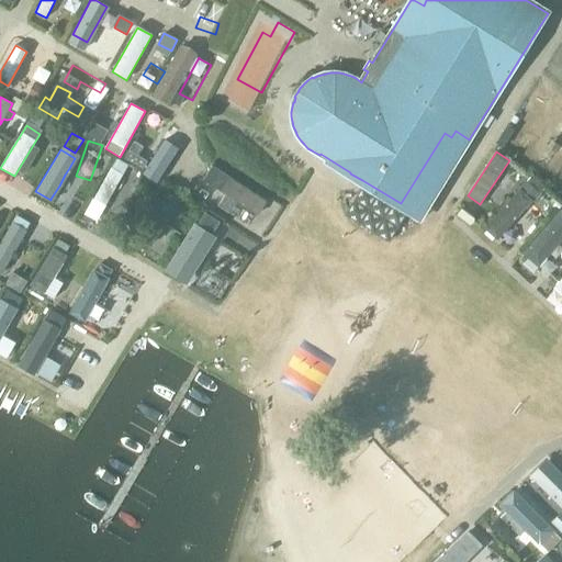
[(138,157),(134,164),(143,169),(147,161),(138,157)]
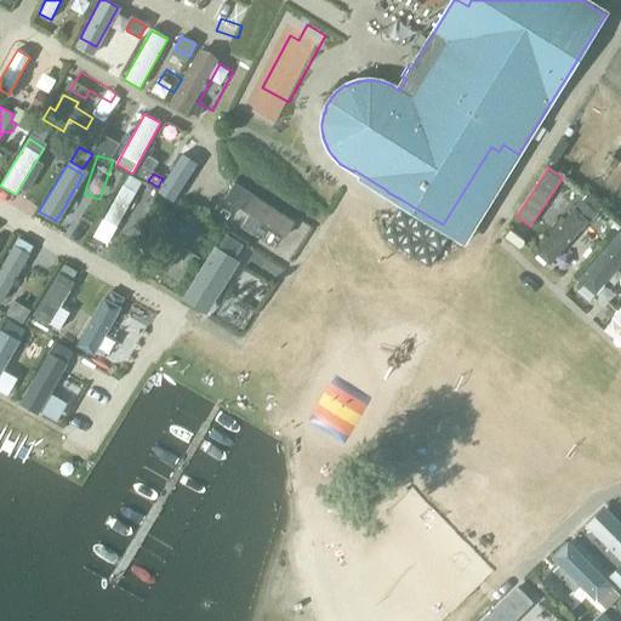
[(129,176),(123,186),(136,193),(142,183),(129,176)]
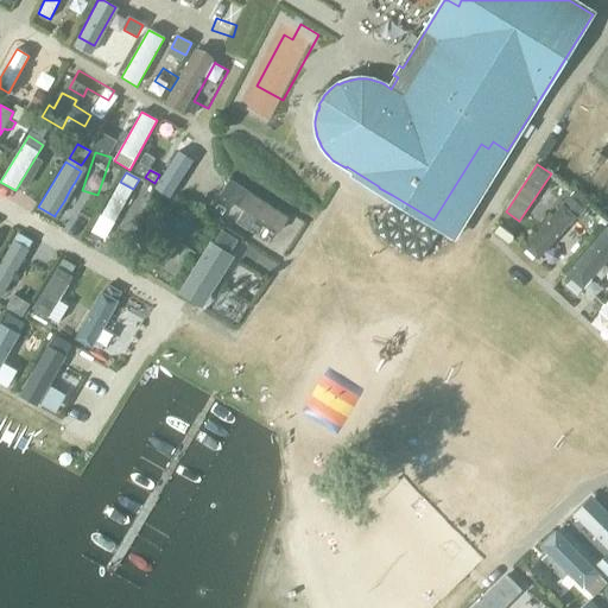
[(101,215),(114,222),(133,189),(120,182),(120,181),(101,215)]
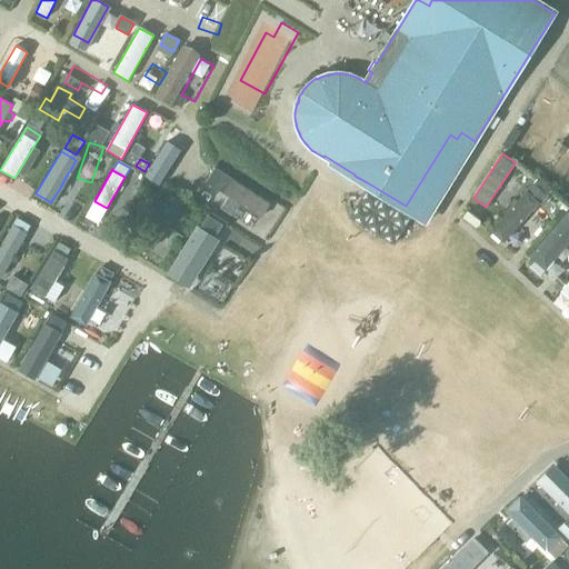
[(259,218),(268,203),(216,169),(207,183),(259,218)]
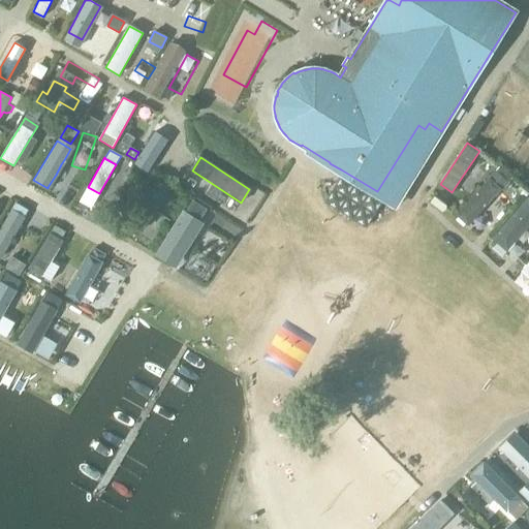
[(495,170),(455,215),(468,226),(501,189),(500,188),(507,181),(496,170),(495,170)]
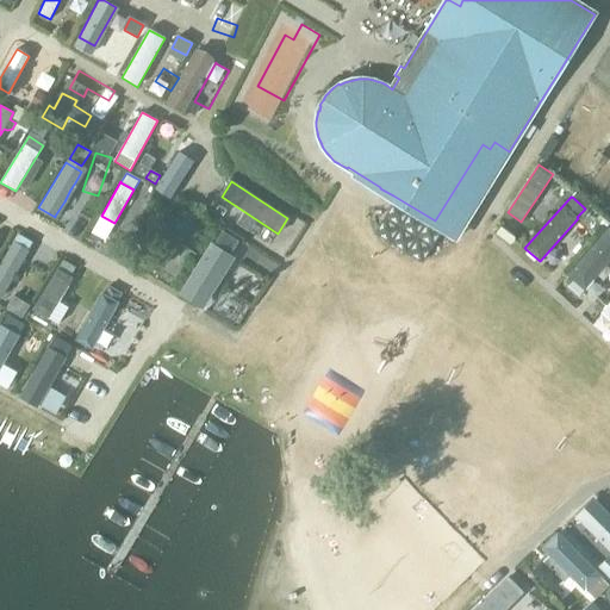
[(175,219),(154,254),(169,263),(191,228),(195,218),(182,210),(176,219),(175,219)]
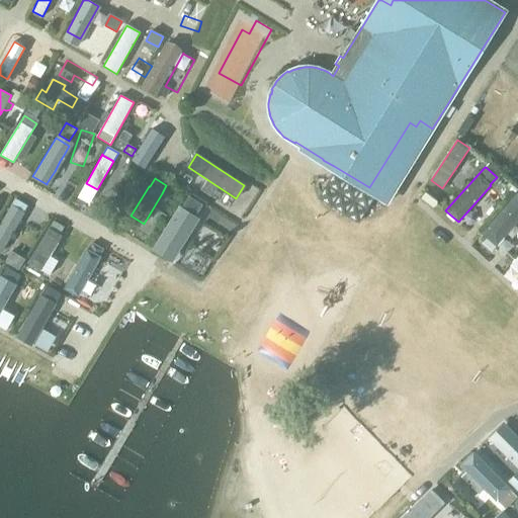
[(496,247),(517,222),(517,193),(517,192),(482,234),(496,247)]
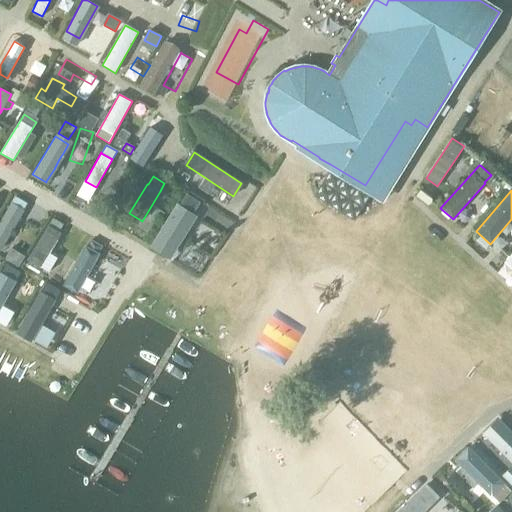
[(28,204),(16,197),(12,204),(24,211),(28,204)]
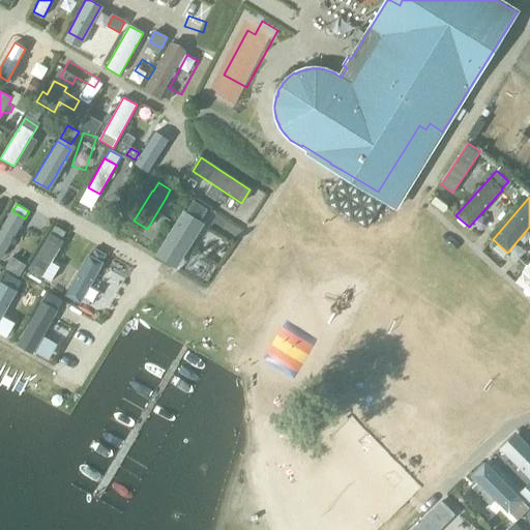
[(12,210),(0,231),(0,256),(2,258),(25,218),(12,211),(12,210)]
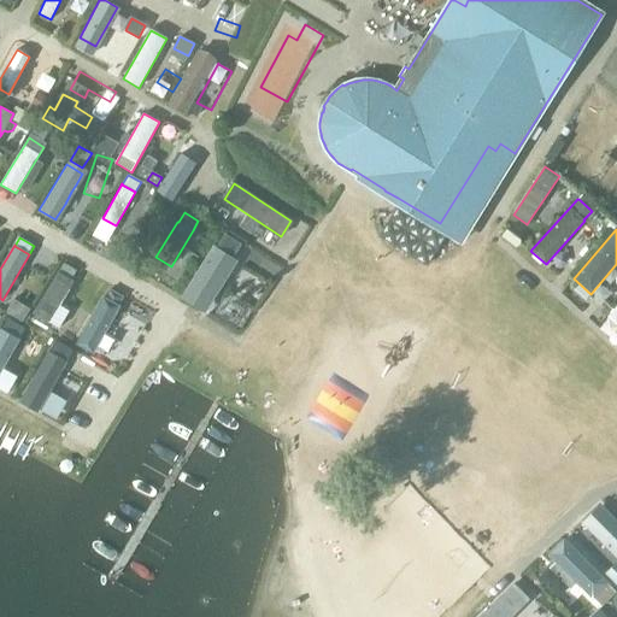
[(182,298),(198,307),(204,306),(210,295),(210,292),(222,272),(224,275),(234,259),(213,247),(182,298)]
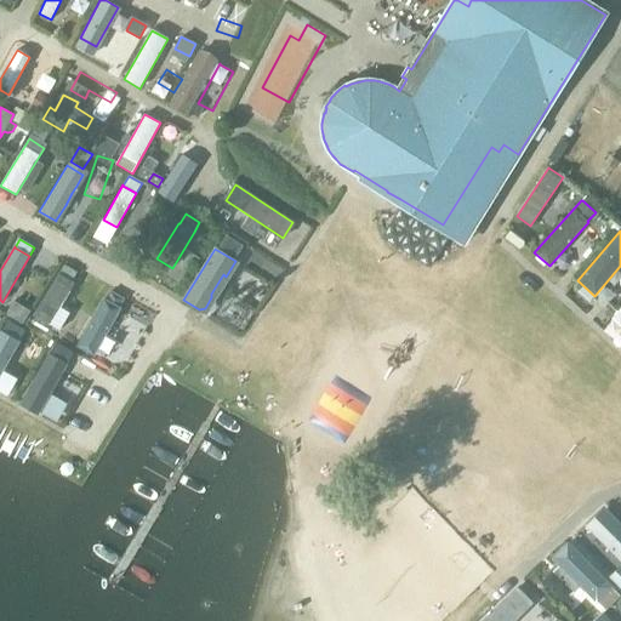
[(64,265),(33,315),(49,325),(50,323),(60,307),(74,283),(72,281),(77,272),(64,265)]
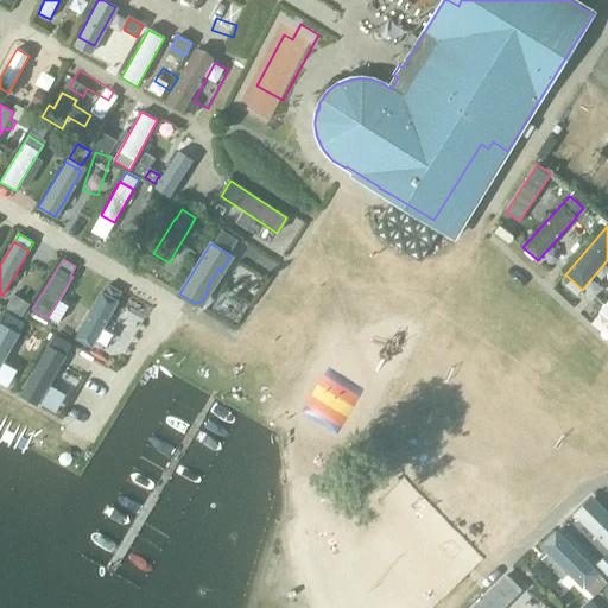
[(101,292),(75,340),(92,349),(119,302),(118,301),(122,292),(108,284),(103,292),(101,292)]
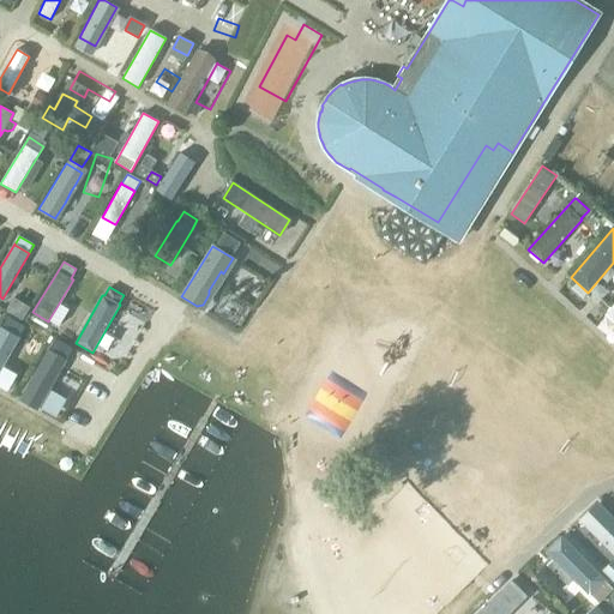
[(1,327),(0,329),(0,372),(19,338),(19,337),(25,327),(8,318),(2,327),(1,327)]
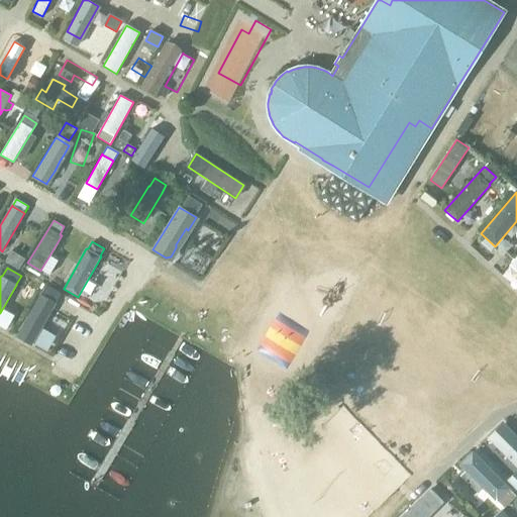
[(40,296),(17,337),(32,345),(57,303),(56,303),(61,294),(46,286),(45,288),(40,296)]
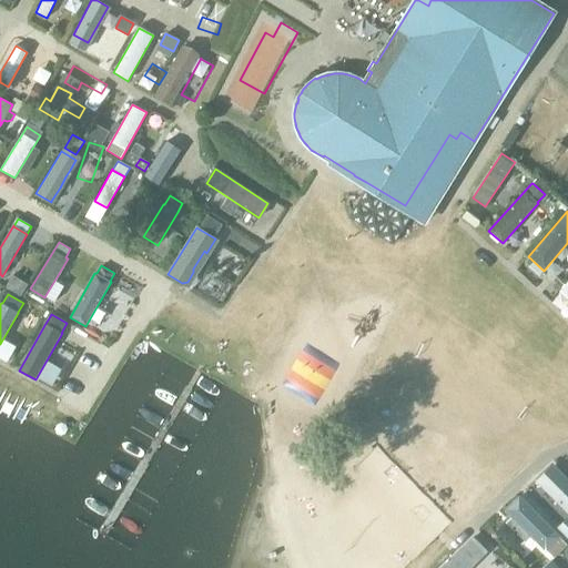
[(2,399),(19,406),(24,389),(8,384),(2,399)]
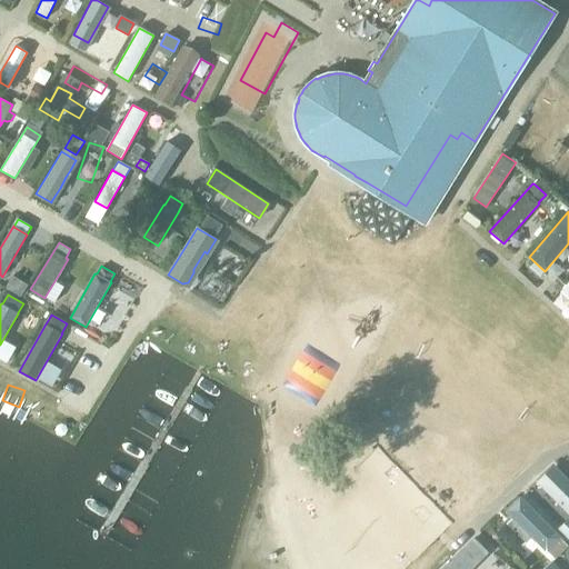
[(568,480),(553,465),(537,481),(568,513),(568,480)]
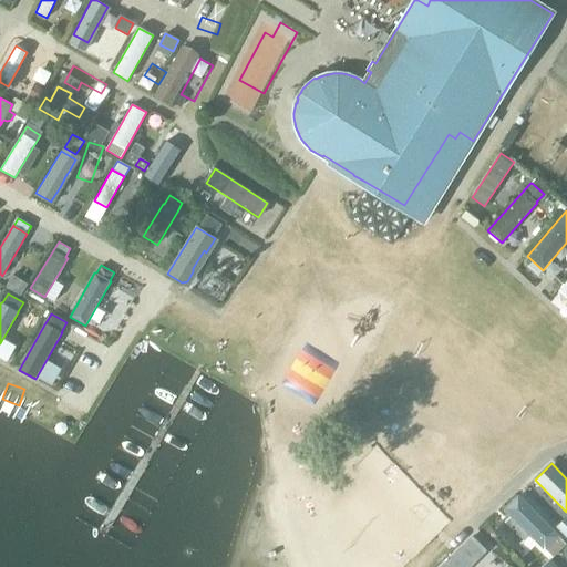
[(559,535),(518,495),(503,509),(544,550),(545,549),(553,557),(566,544),(558,536),(559,535)]
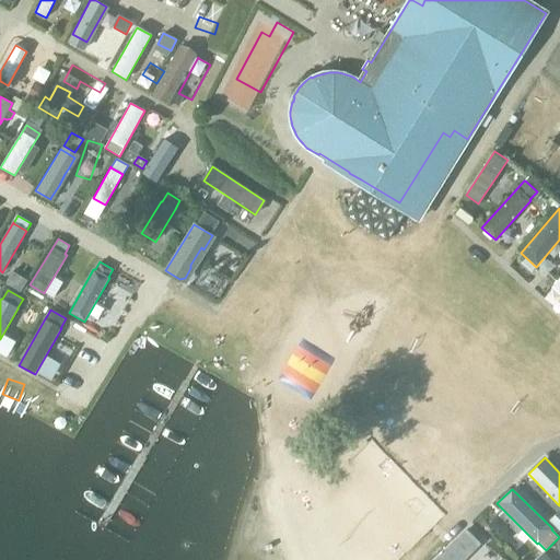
[(544,514),(559,524),(559,523),(559,512),(549,505),(544,514)]
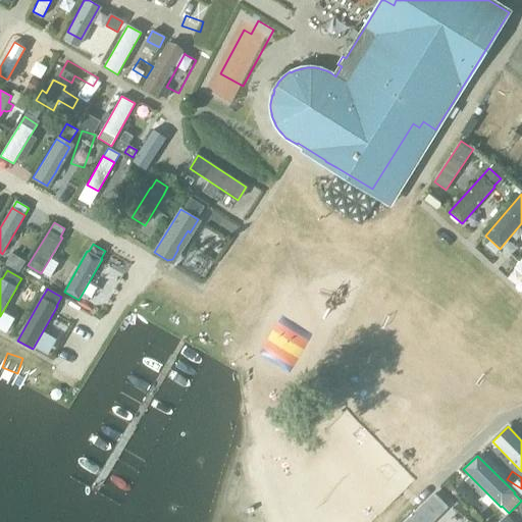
[(435,493),(405,521),(432,521),(449,507),(435,493)]
